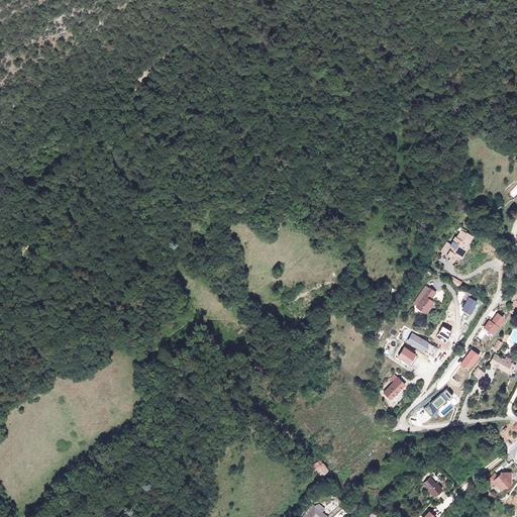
[(467,244),(472,235),(466,231),(464,233),(459,230),(454,237),(452,236),(448,243),(445,240),(439,248),(444,251),(443,253),(447,256),(448,254),(451,250),(455,253),(458,249),(461,251),(467,244)]
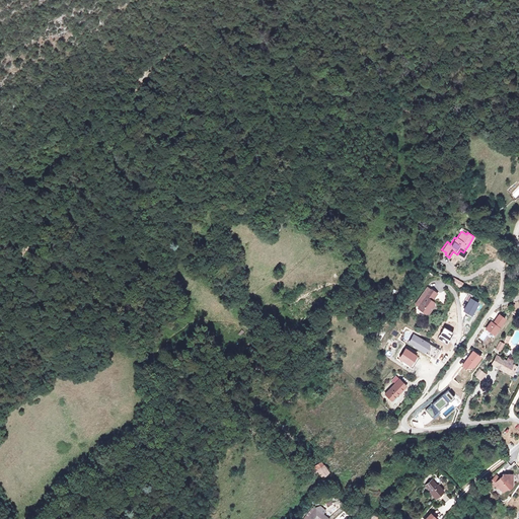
[(469,245),(468,245),(463,252),(460,250),(457,254),(461,257),(469,245)]
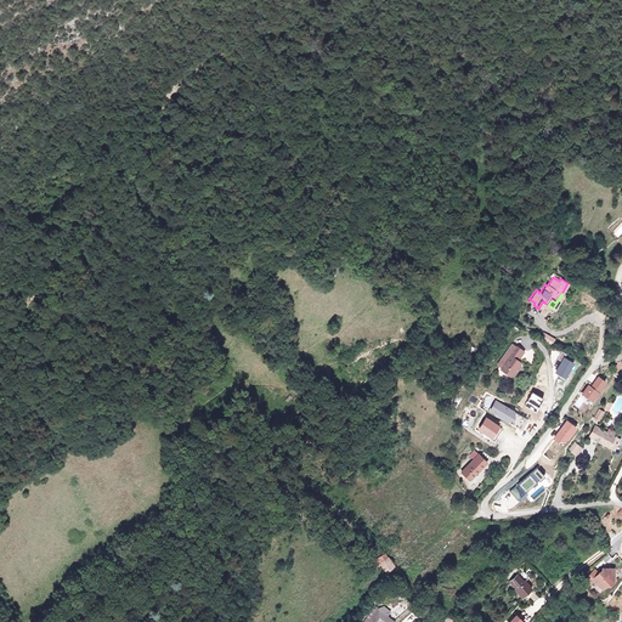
[(548,305),(543,301),(539,306),(538,309),(537,310),(542,314),(548,305)]
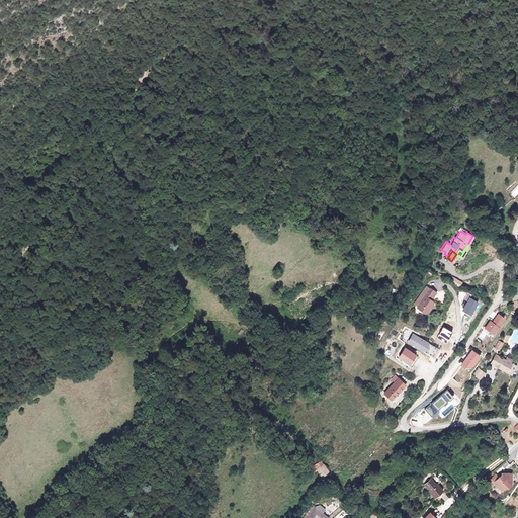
[(453,276),(450,281),(460,287),(463,282),(453,276)]
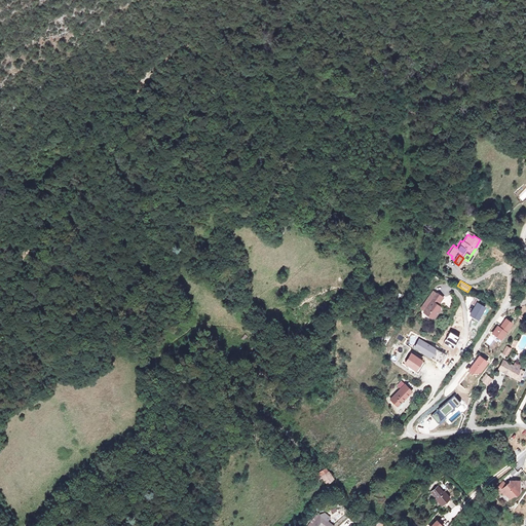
[(438,294),(434,292),(429,298),(434,300),(424,312),(431,317),(436,317),(441,310),(440,306),(437,304),(439,301),(440,302),(444,298),(438,294)]
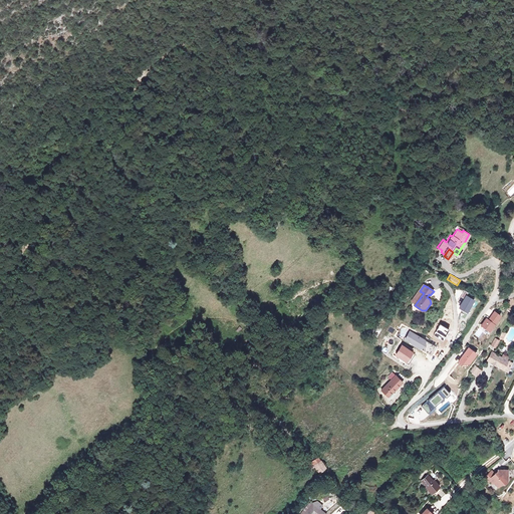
[(424,293),(420,291),(411,303),(415,305),(424,293)]
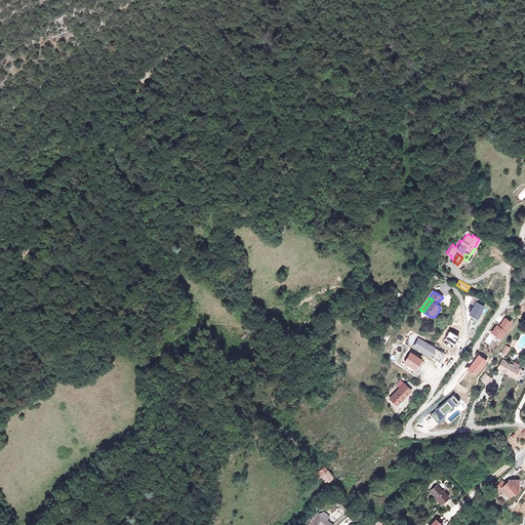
[(511,348),(506,346),(501,353),(507,355),(511,348)]
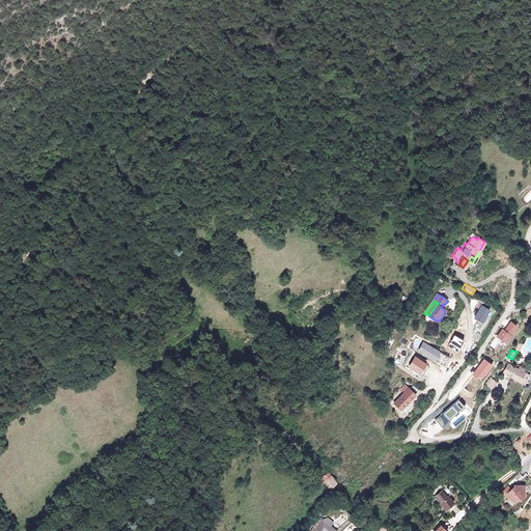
[(520,382),(524,386),(525,385),(526,386),(530,381),(529,380),(530,378),(525,374),(524,375),(520,373),(521,371),(510,364),(505,371),(515,379),(516,378),(521,381),(520,382)]
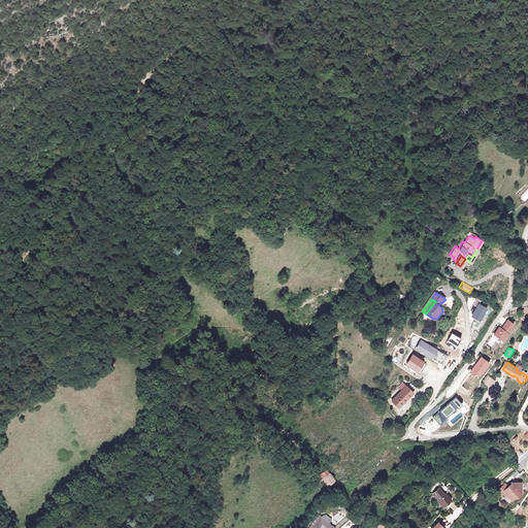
[(405,376),(392,393),(400,399),(413,383),(405,376)]
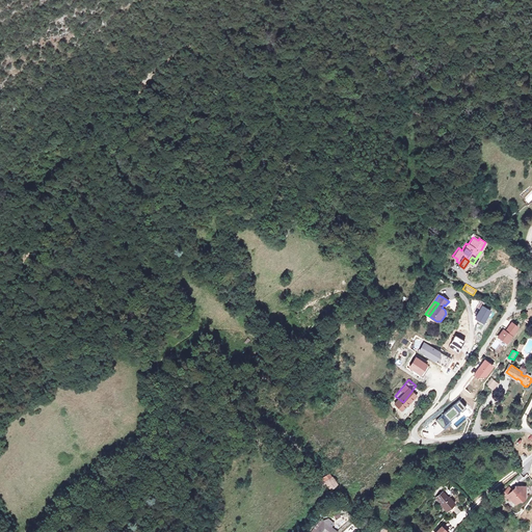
[(460,401),(435,420),(443,429),(453,421),(457,426),(461,422),(457,418),(468,409),(460,401)]
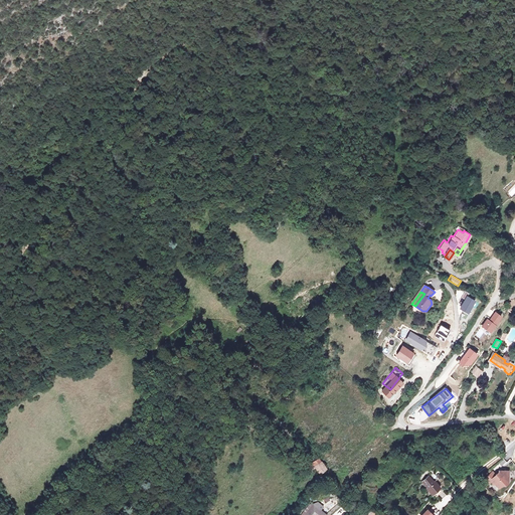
[(313,469),(318,475),(323,470),(318,465),(313,469)]
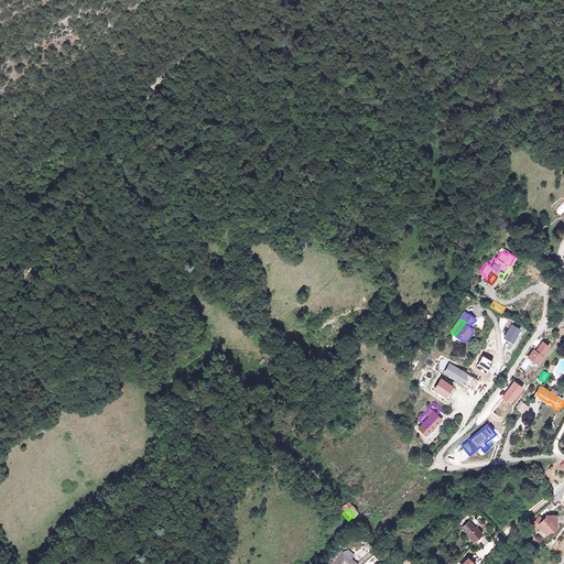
[(556,516),(549,517),(549,520),(546,521),(545,520),(544,521),(541,518),(534,524),(538,529),(541,525),(543,529),(544,528),(549,532),(553,529),(555,531),(559,528),(559,524),(556,521),(556,516)]
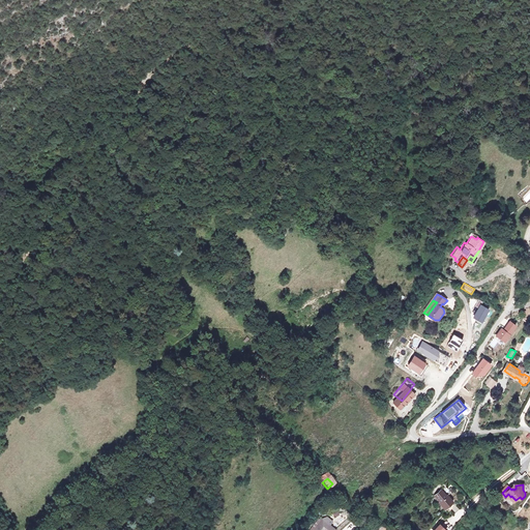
[(452,504),(453,503),(448,496),(447,497),(442,492),(435,497),(440,503),(439,504),(445,510),(446,509),(452,504)]
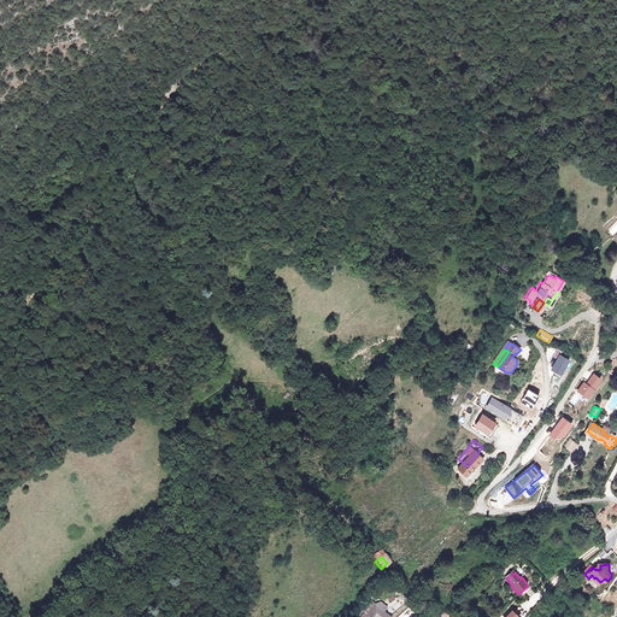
[(529,589),(524,593),(529,599),(536,594),(530,588),(529,589)]
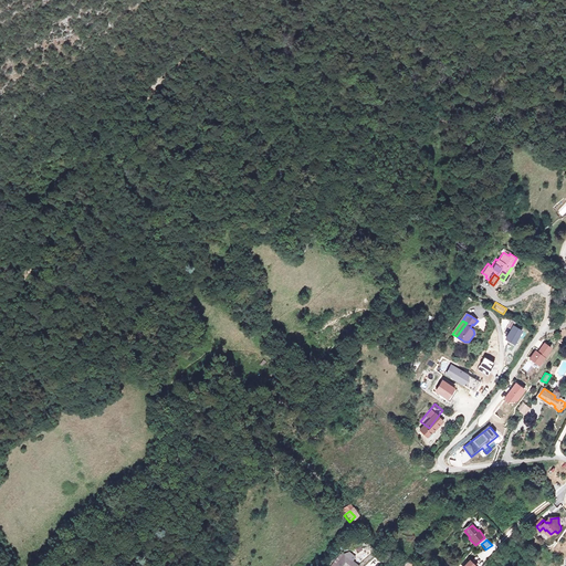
[(357,565),(346,555),(334,565),(357,565)]
